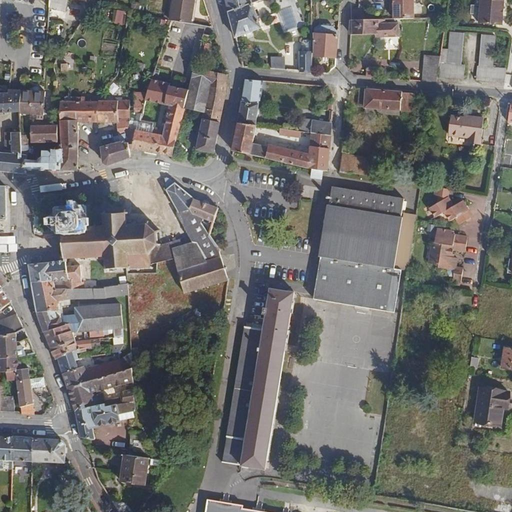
[(68,10),(70,0),(51,0),(51,5),(68,10)]
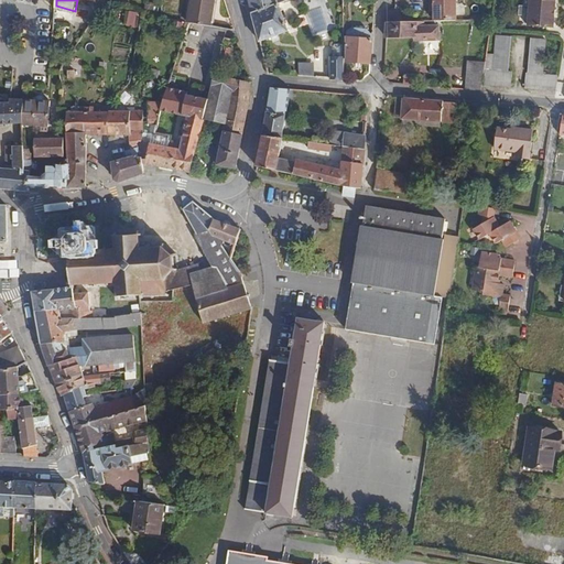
[(212,25),(216,0),(190,0),(190,3),(192,4),(190,22),(192,22),(212,25)]
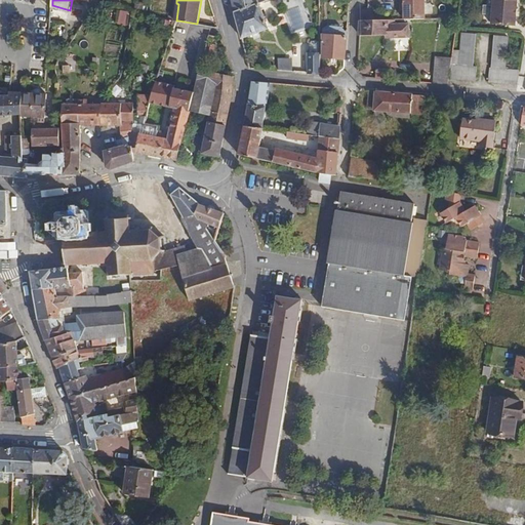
[(232,0),(242,38),(269,30),(265,16),(275,13),(277,9),(274,0),(232,0)]
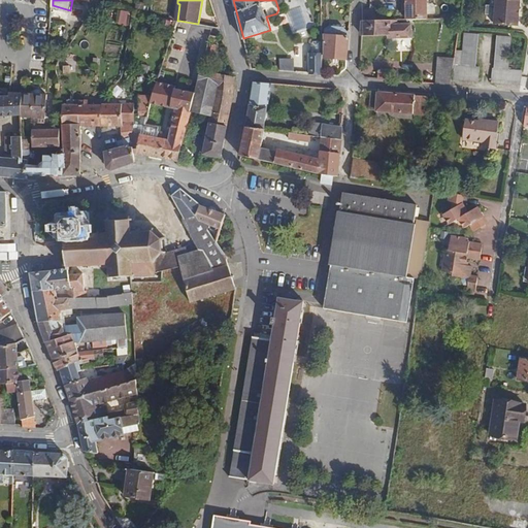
[(428,20),(427,0),(403,0),(404,6),(407,6),(407,11),(407,20),(428,20)]
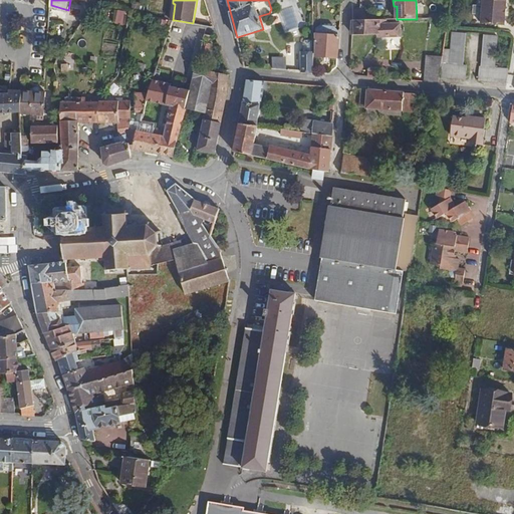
[(505,25),(506,0),(482,0),(482,24),(505,25)]
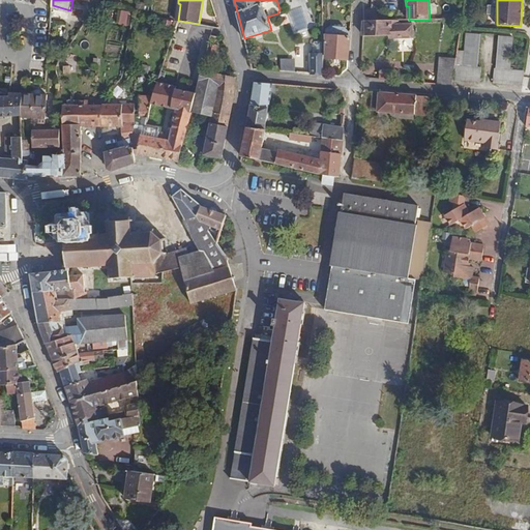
[(130,12),(121,10),(118,25),(127,26),(130,12)]
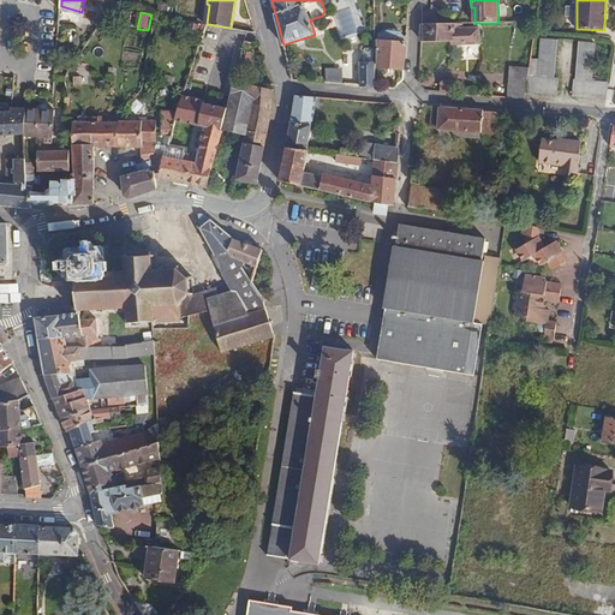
[(441,24),(441,13),(424,12),(424,24),(441,24)]
